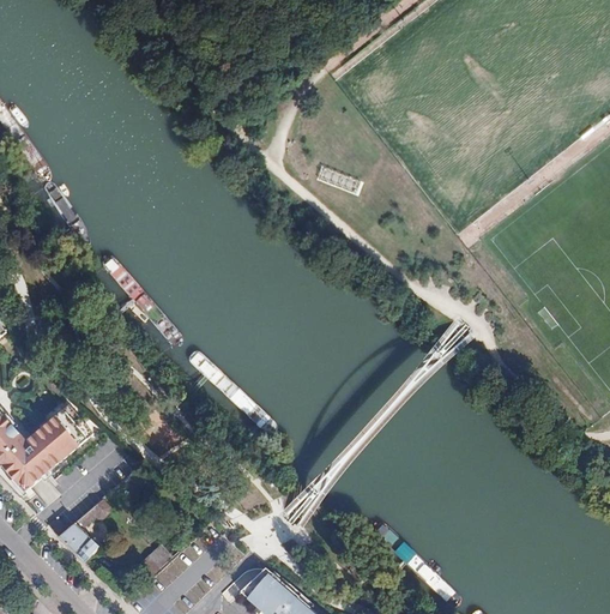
[(24,440),(0,411),(0,335),(5,332),(0,325),(0,465),(23,492),(92,432),(67,404),(24,440)]
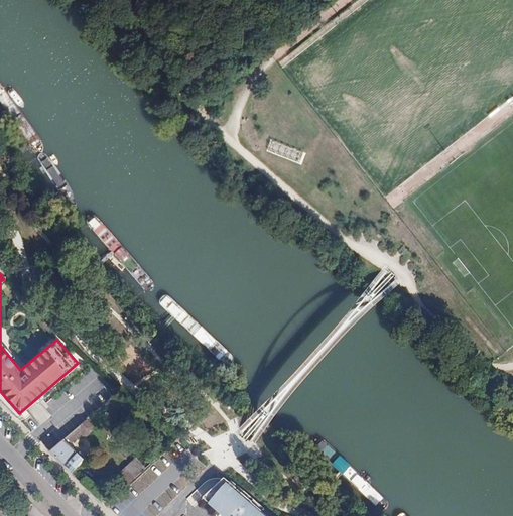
[(65,439),(73,446),(94,425),(85,417),(65,439)]
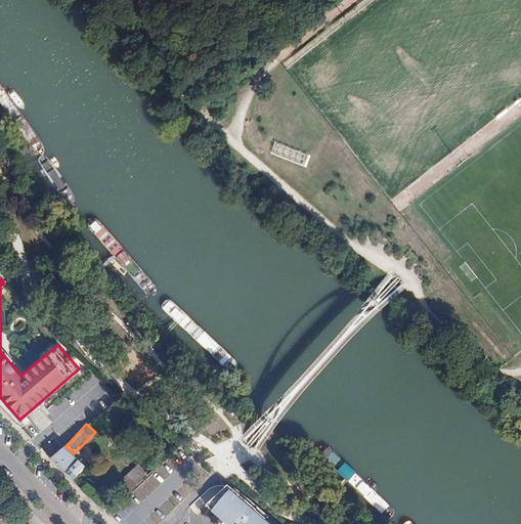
[(48,459),(56,451),(50,445),(43,452),(47,455),(48,459)]
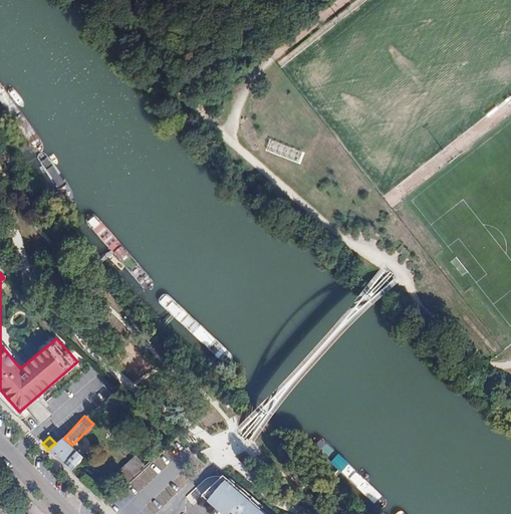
[(82,458),(62,437),(55,443),(47,450),(62,466),(63,465),(69,471),(82,458)]
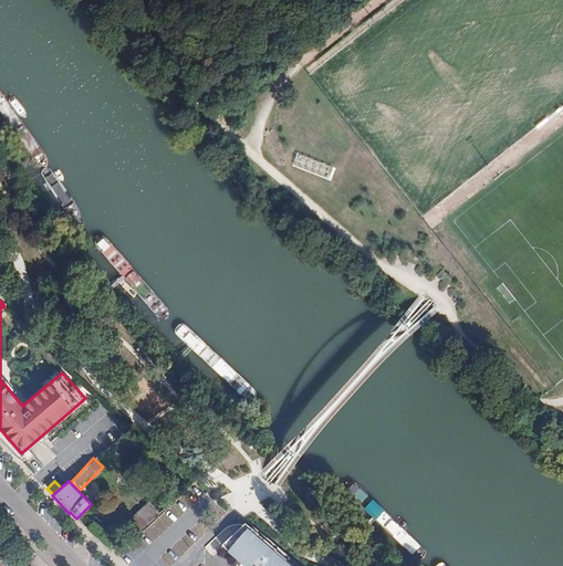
[(153,519),(156,514),(146,503),(122,526),(132,537),(153,519)]
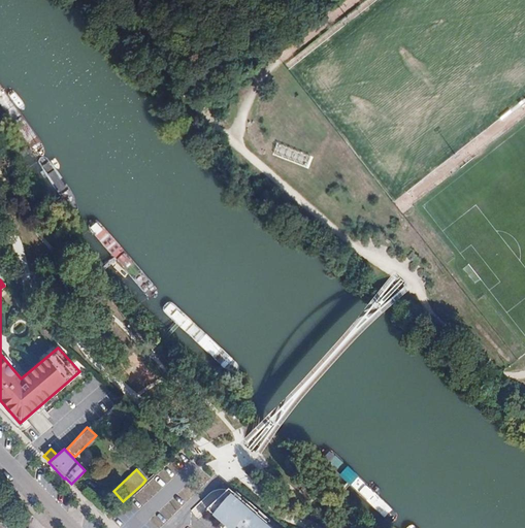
[(270,527),(256,516),(256,515),(225,488),(205,508),(223,524),(224,522),(231,527),(230,527),(270,527)]
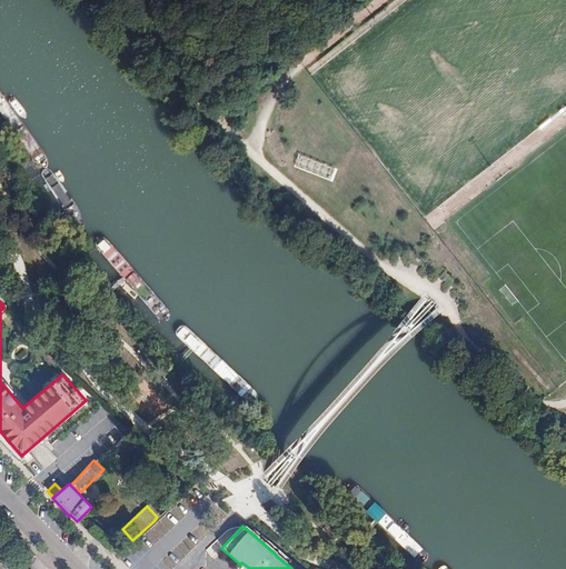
All buildings are outlined.
